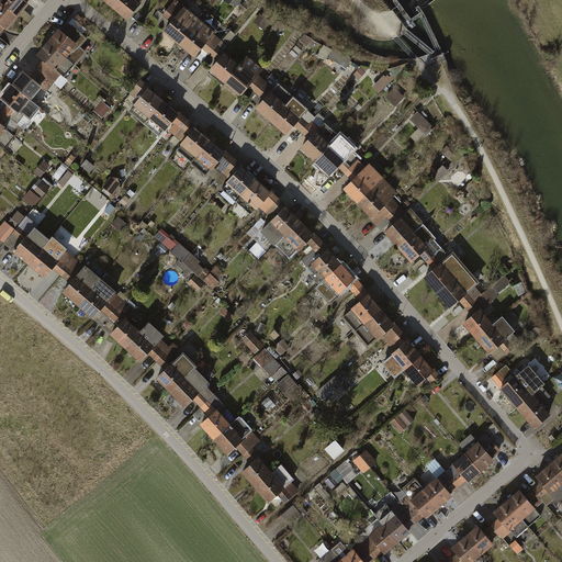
[(18,17),(27,4),(25,1),(23,0),(1,0),(1,1),(18,17)]
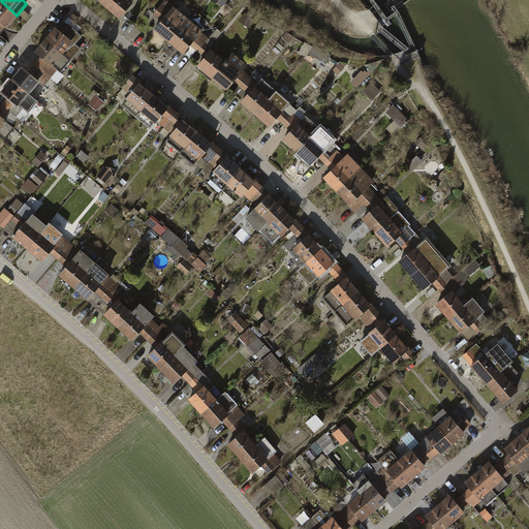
[(128,0),(101,0),(99,4),(119,21),(133,4),(128,0)]
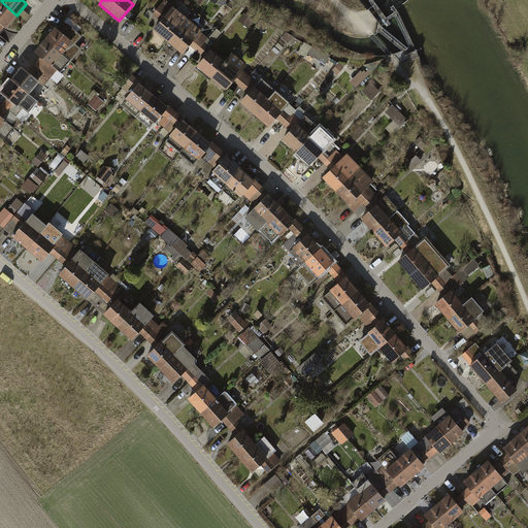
[(153,30),(166,41),(187,18),(165,0),(156,0),(150,8),(162,20),(153,30)]
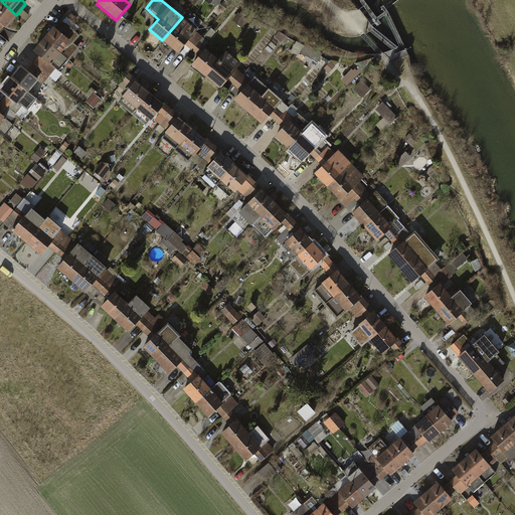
[(6,26),(16,15),(1,1),(0,2),(0,21),(4,25),(6,26)]
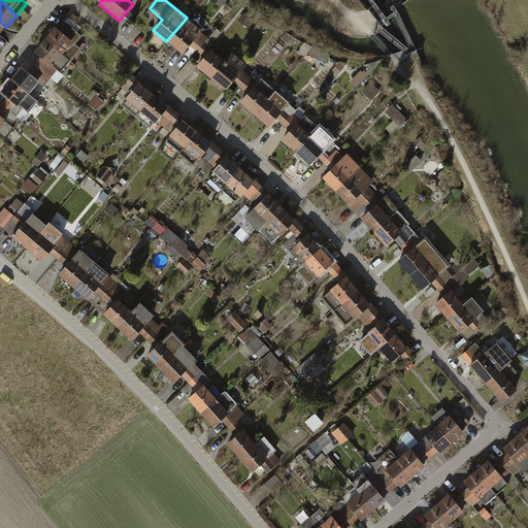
[(145,13),(150,8),(144,4),(140,9),(145,13)]
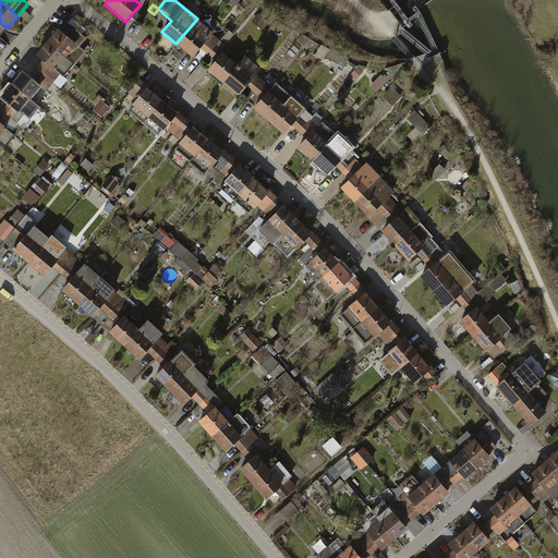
[(266,20),(256,12),(250,22),(259,28),(266,20)]
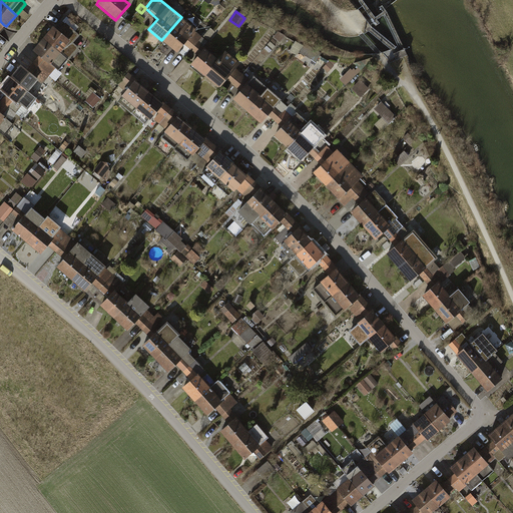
[(161,40),(174,51),(182,41),(193,29),(195,26),(182,15),(181,17),(161,40)]
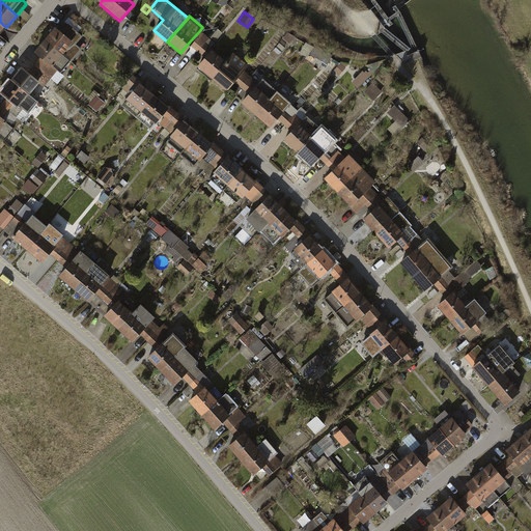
[(71,62),(81,50),(75,45),(82,36),(78,33),(82,27),(71,18),(66,23),(70,25),(62,34),(56,29),(46,42),(71,62)]
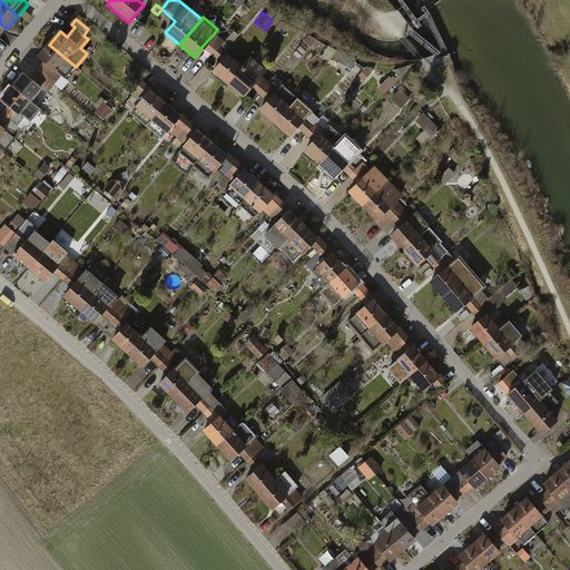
[(215,32),(203,46),(210,52),(218,43),(223,39),(215,32)]
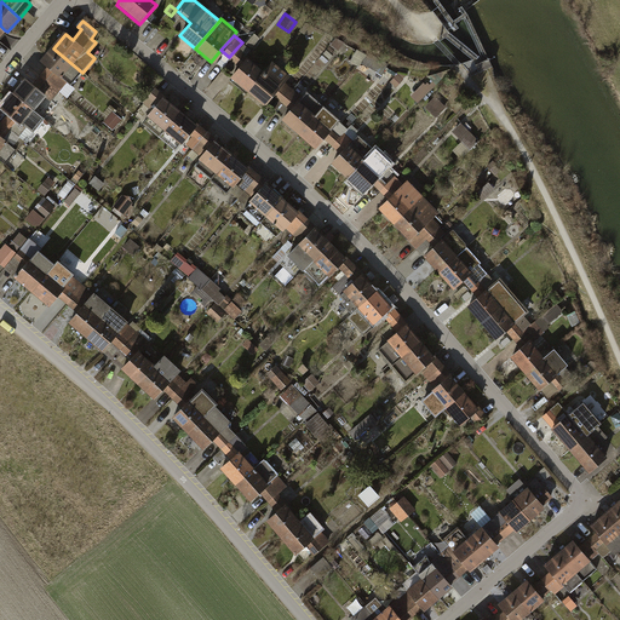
[(237,64),(246,55),(237,47),(229,57),(237,64)]
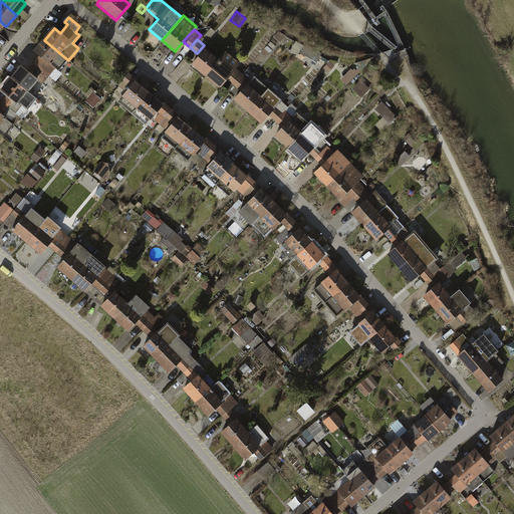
[(55,67),(59,71),(68,60),(44,40),(35,51),(40,55),(55,67)]
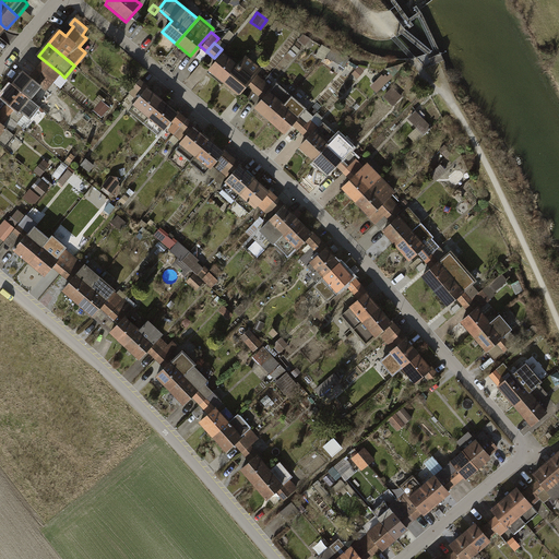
[(319,52),(328,56),(325,59),(361,75),(367,63),(323,45),(319,52)]
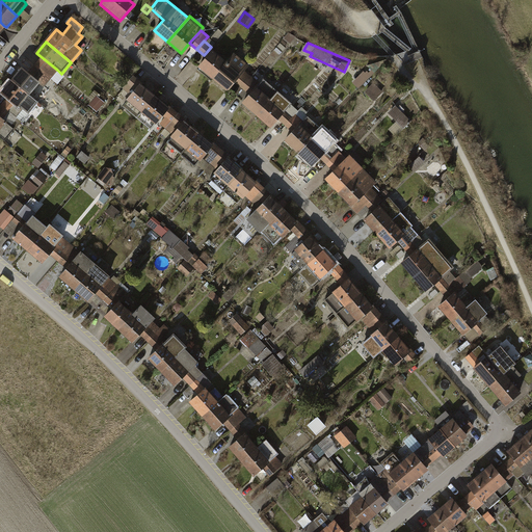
[(195,65),(211,78),(227,59),(211,47),(204,55),(195,65)]
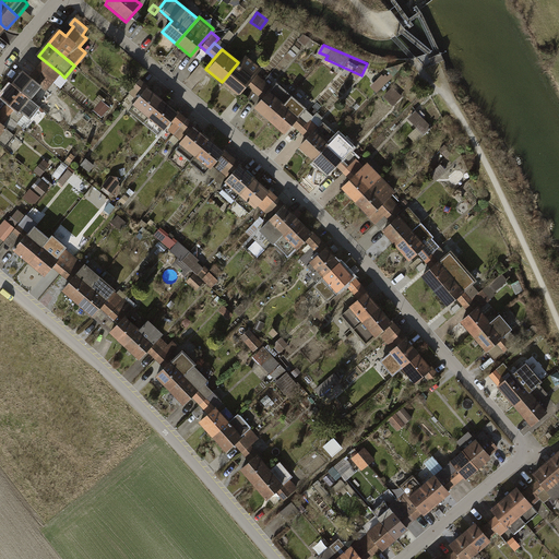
[(222,82),(238,95),(247,85),(259,71),(265,63),(249,49),(238,62),(222,82)]
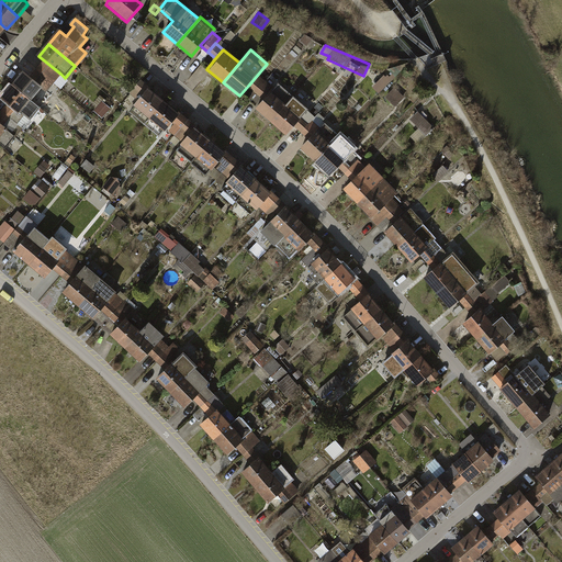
[(444,54),(431,59),(435,67),(447,62),(444,54)]
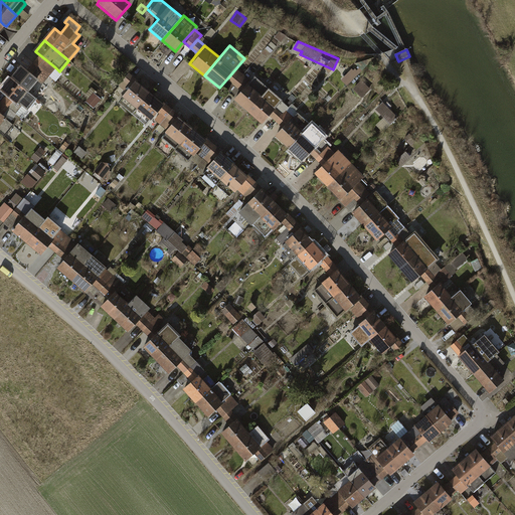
[(48,75),(55,67),(40,55),(34,63),(48,75)]
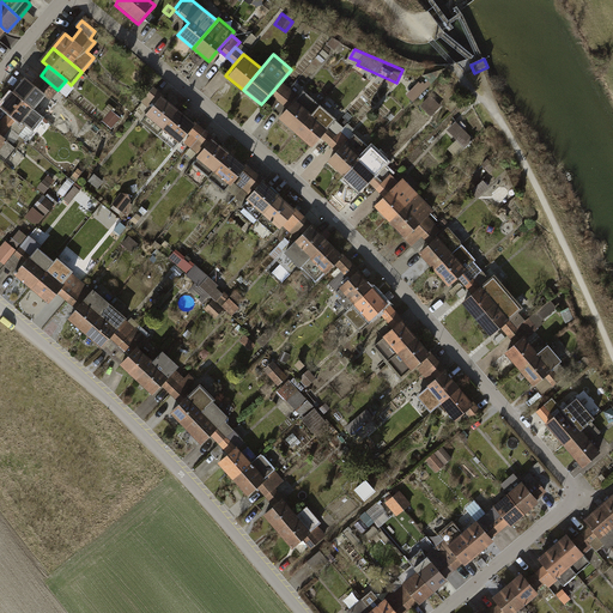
[(58,90),(41,76),(34,85),(44,93),(50,99),(58,90)]
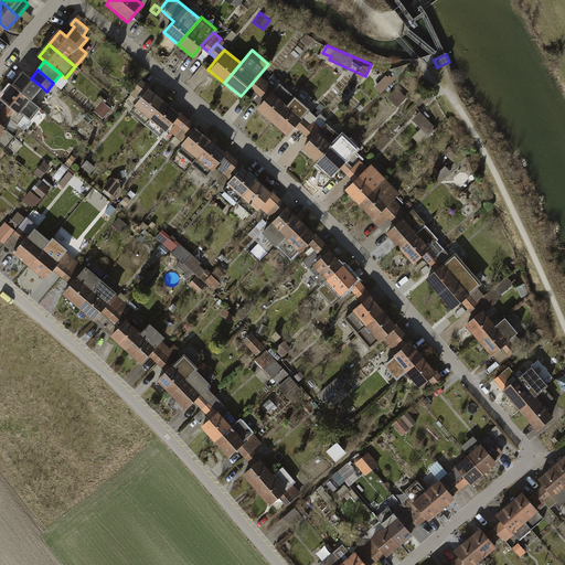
[(262,72),(249,86),(256,92),(268,77),(262,72)]
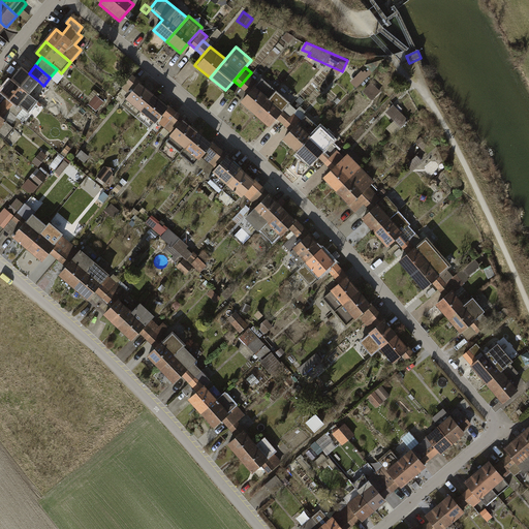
[(365,67),(351,79),(358,86),(371,73),(365,67)]
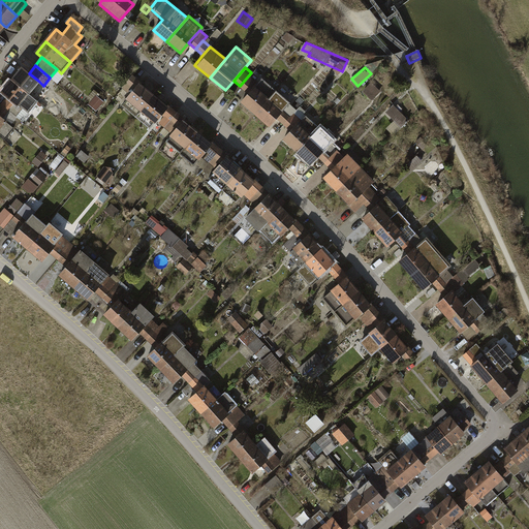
[(28,93),(38,81),(29,73),(23,69),(13,81),(28,93)]
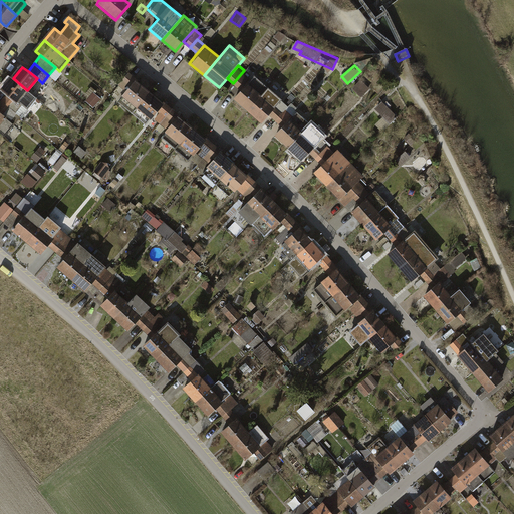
[(233,83),(239,88),(250,76),(244,70),(233,83)]
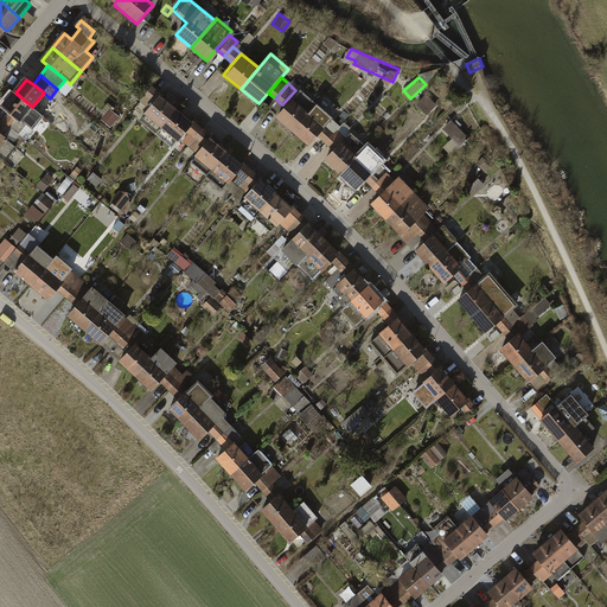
[(274,113),(292,128),(317,101),(300,85),(295,90),(282,104),(274,113)]
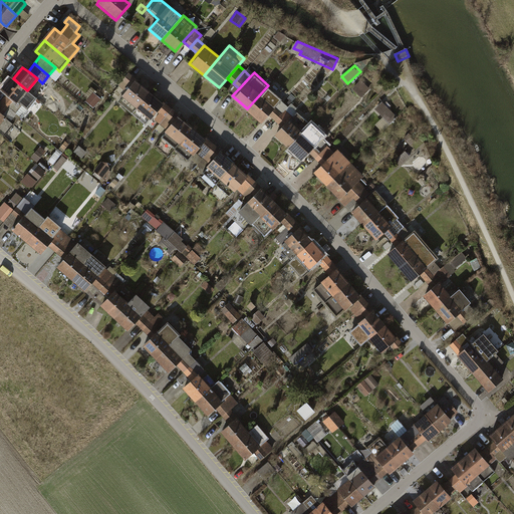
[(125,94),(136,81),(127,75),(117,88),(125,94)]
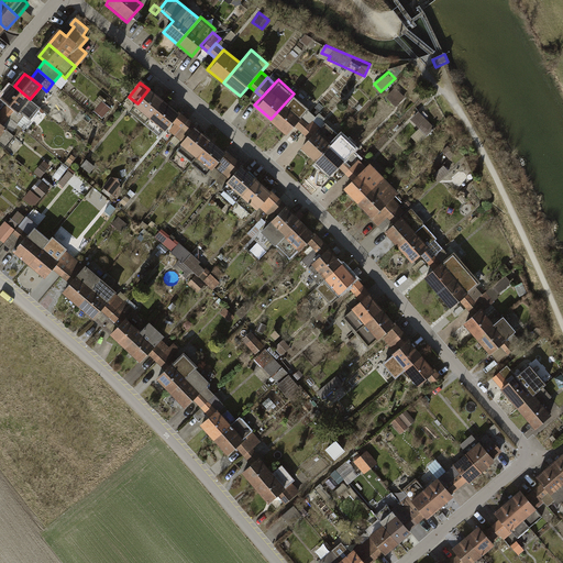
[(42,109),(30,99),(14,86),(4,99),(10,103),(24,116),(32,121),(42,109)]
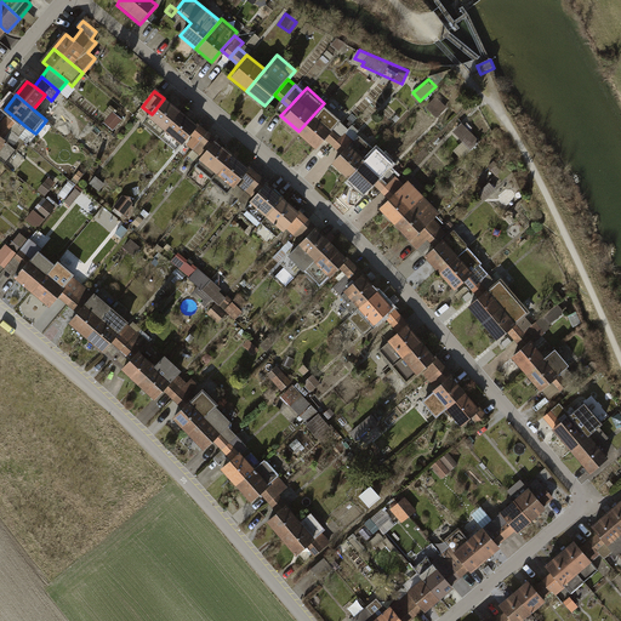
[(439,115),(448,106),(437,95),(428,106),(439,115)]
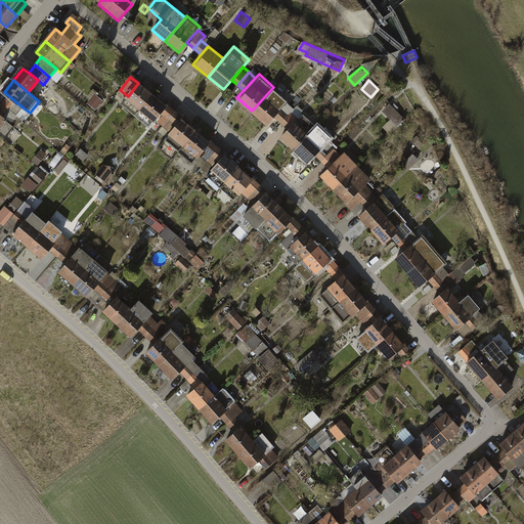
[(124,101),(137,112),(151,93),(138,83),(128,96),(124,101)]
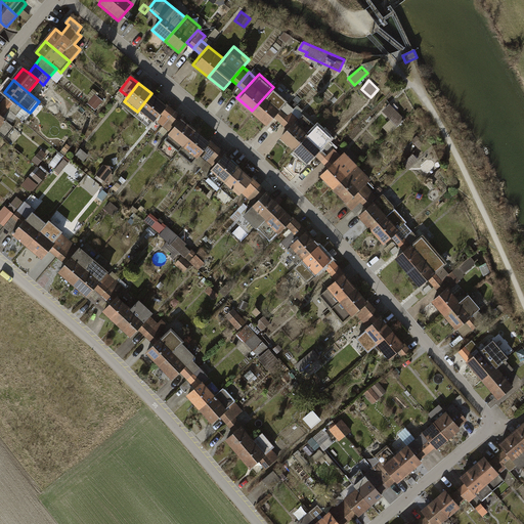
[(252,111),(266,124),(273,117),(284,104),(289,100),(273,87),(252,111)]
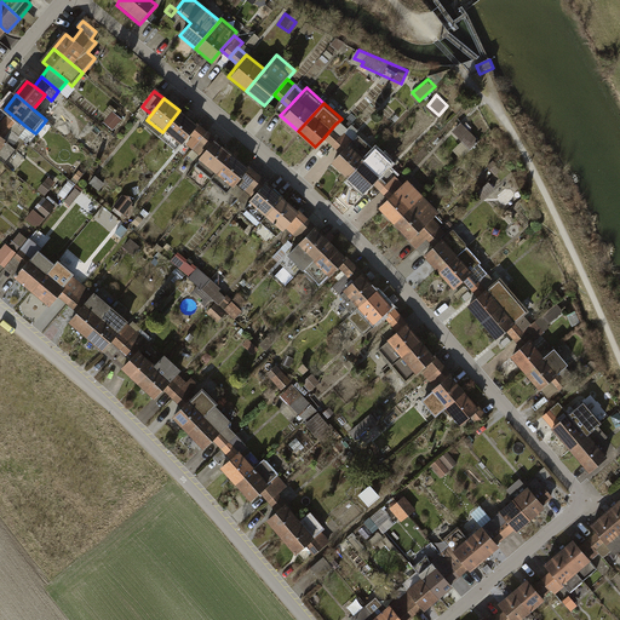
[(162,132),(177,144),(182,139),(194,122),(179,110),(162,132)]
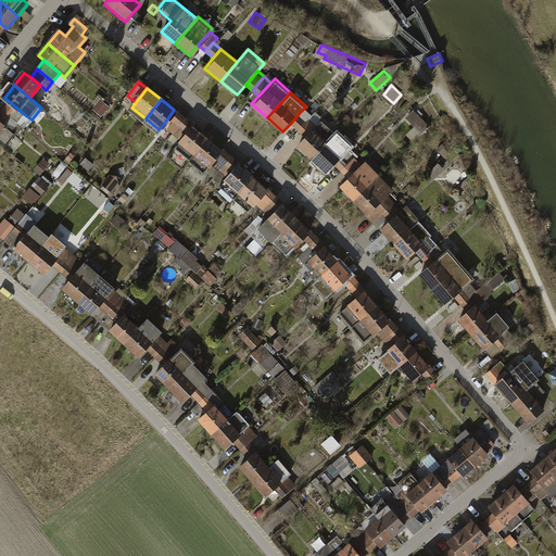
[(17,122),(24,114),(10,102),(2,110),(17,122)]
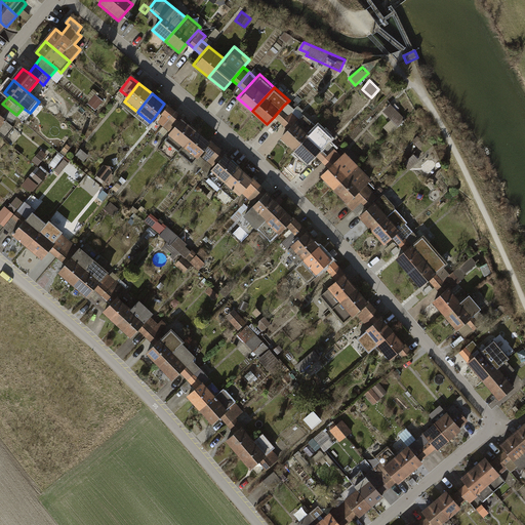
[(290,111),(280,122),(286,128),(305,109),(298,103),(290,111)]
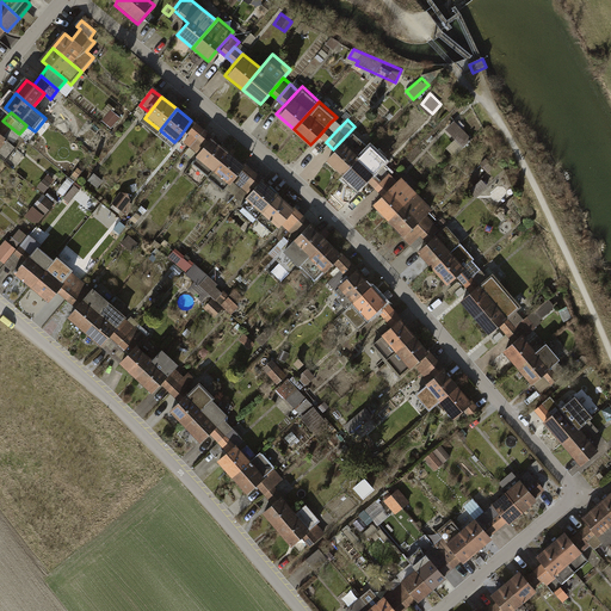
[(457,137),(449,146),(456,154),(474,137),(457,119),(449,128),(457,137)]
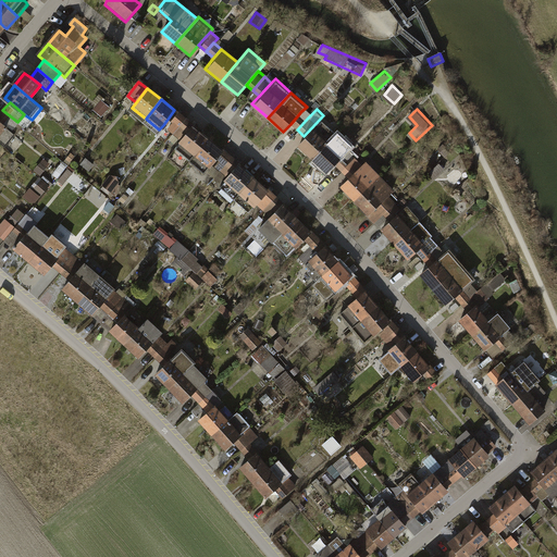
[(17,122),(2,110),(0,113),(0,122),(10,132),(17,122)]
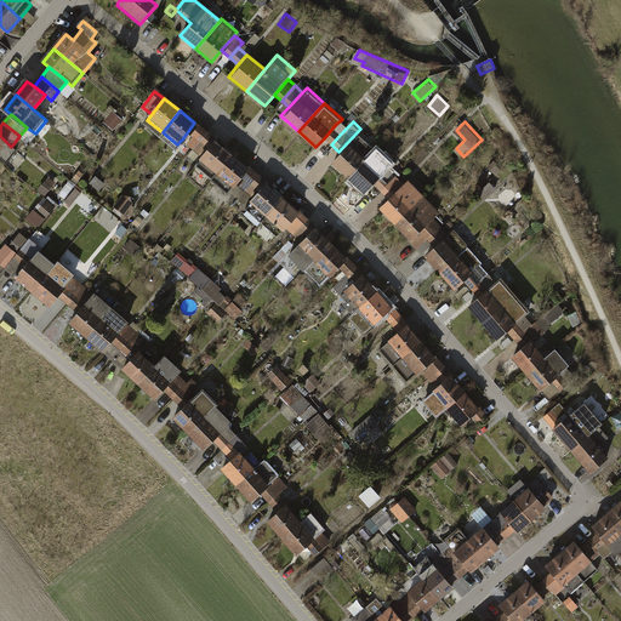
[(206,132),(194,123),(182,140),(193,148),(206,132)]
